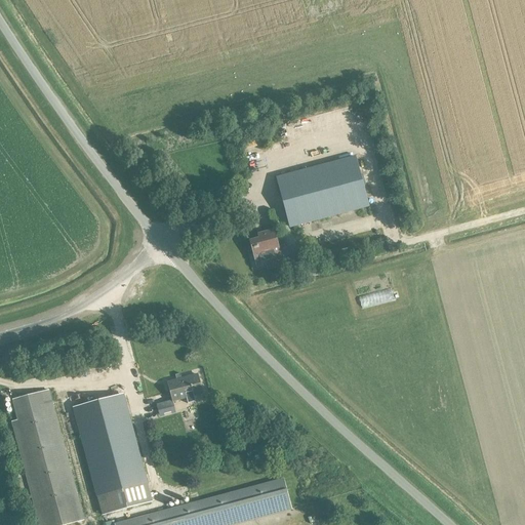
[(263,138),(243,144),(244,150),(264,145),(263,138)]
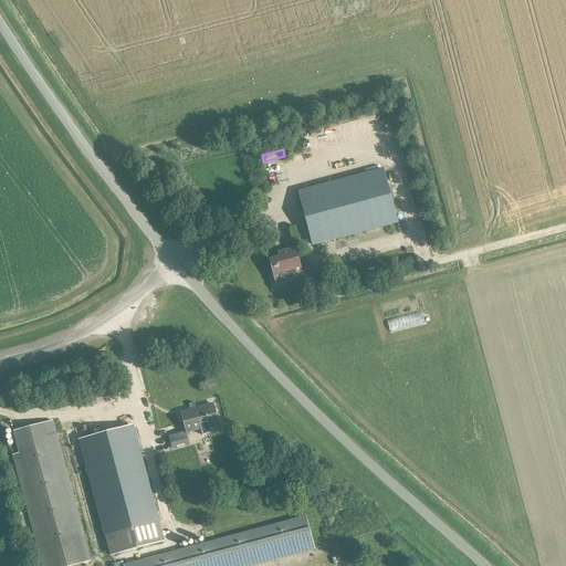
[(383,170),(299,192),(313,244),(396,222),(383,170)]
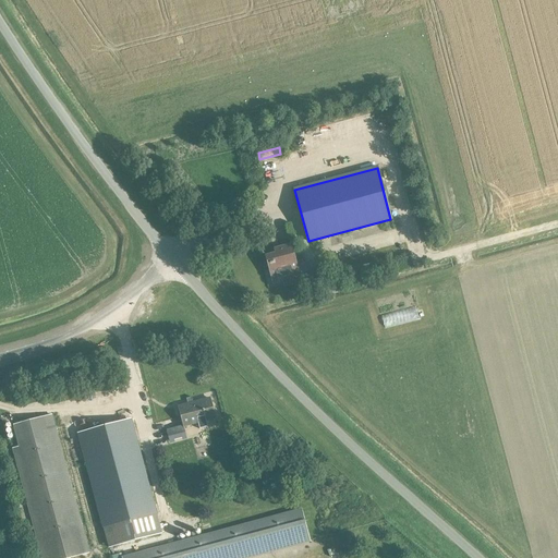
[(206,182),(202,187),(207,193),(213,187),(206,182)]
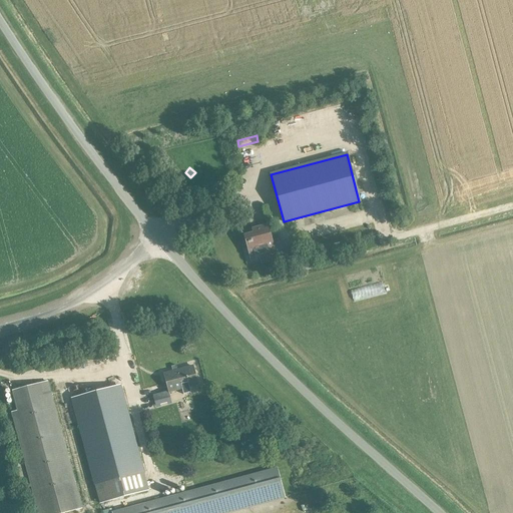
[(247,210),(240,211),(241,221),(235,221),(236,225),(248,224),(247,210)]
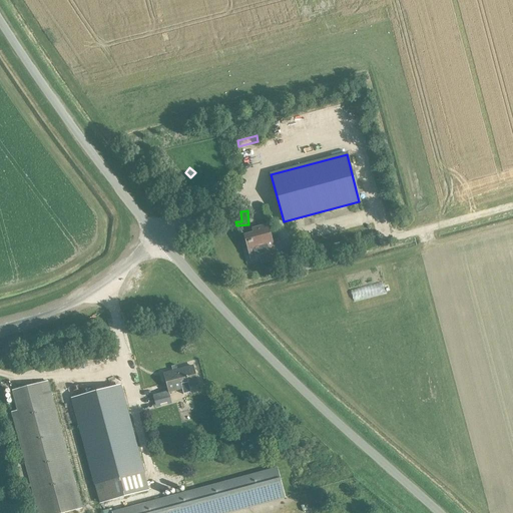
[(278,260),(268,224),(255,227),(257,231),(243,235),(249,259),(260,255),(262,264),(278,260)]
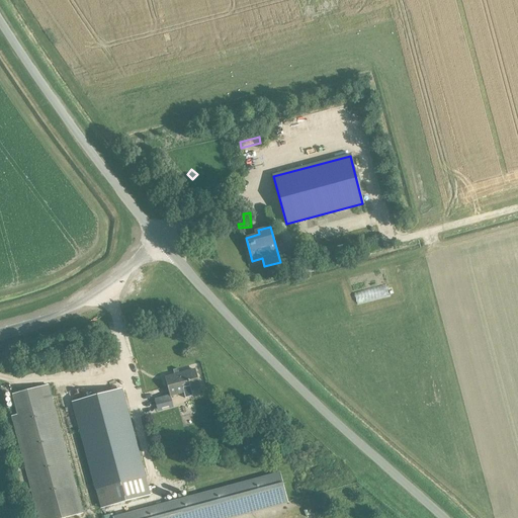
[(33,355),(35,362),(58,356),(56,349),(33,355)]
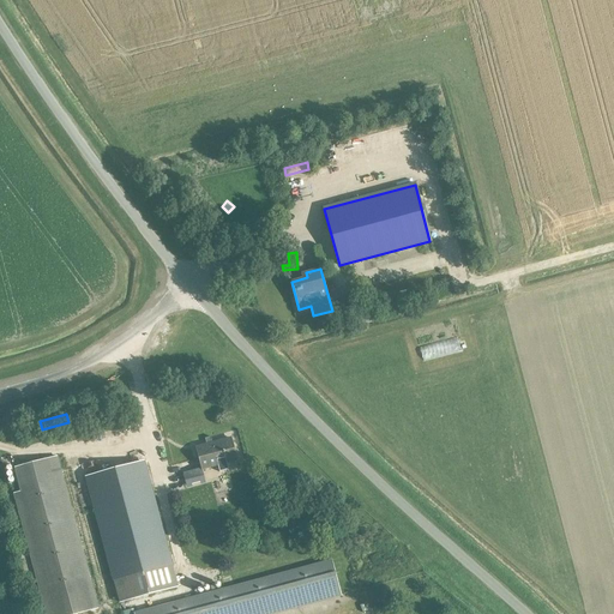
[(196,449),(202,468),(202,469),(217,464),(220,473),(228,470),(227,462),(238,459),(232,439),(196,449)]
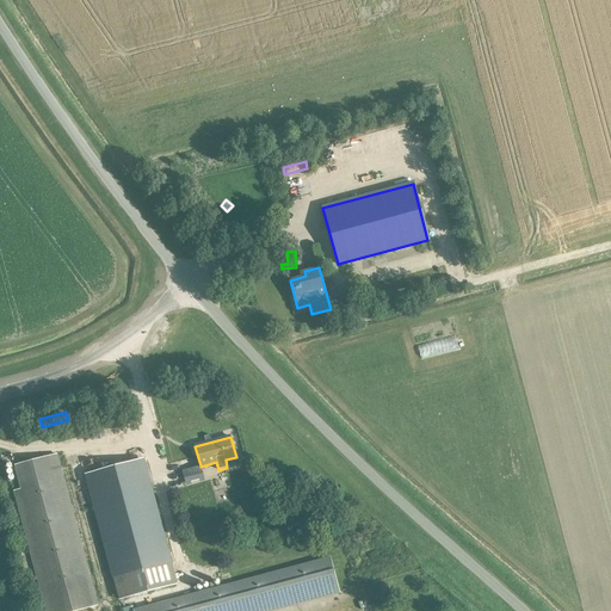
[(14,492),(47,610),(76,610),(97,605),(56,455),(16,466),(22,489),(14,492)]
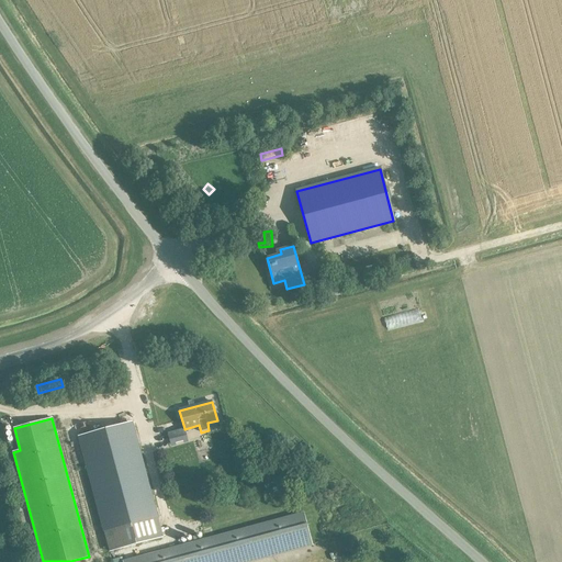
[(131,424),(79,437),(110,551),(161,537),(131,424)]
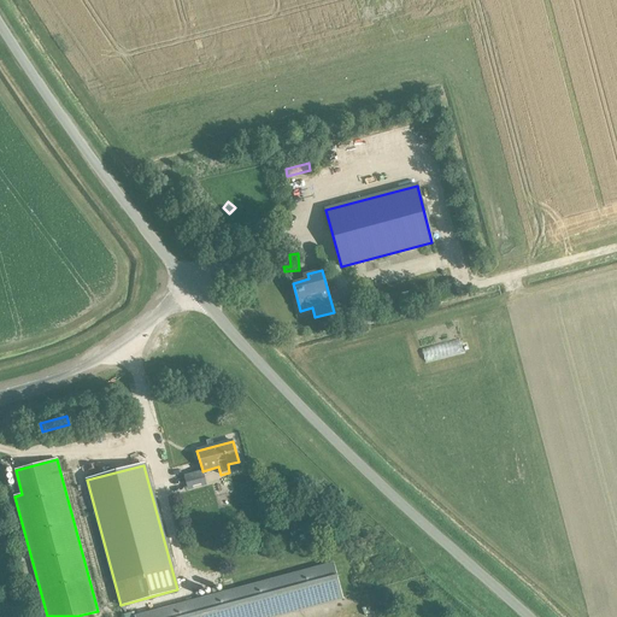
[(203,471),(183,476),(187,488),(206,483),(203,471)]
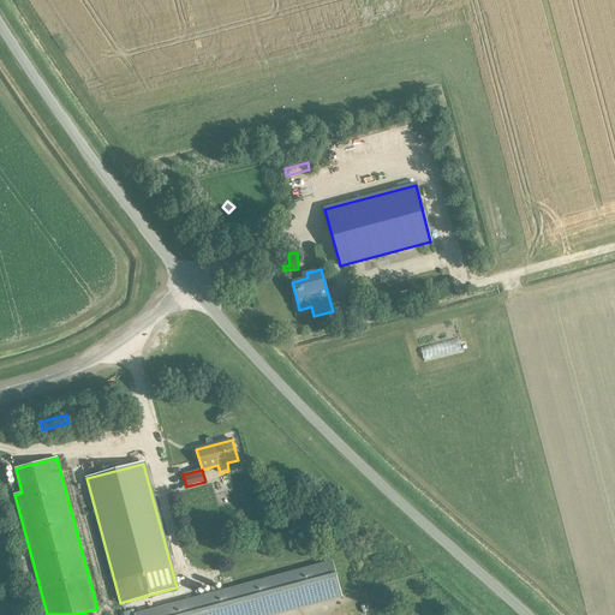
[(220,506),(230,502),(227,493),(216,496),(220,506)]
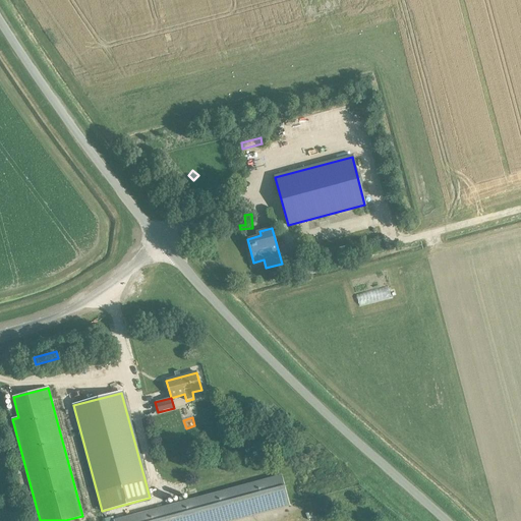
[(282,476),(114,520),(229,520),(289,505),(282,476)]
